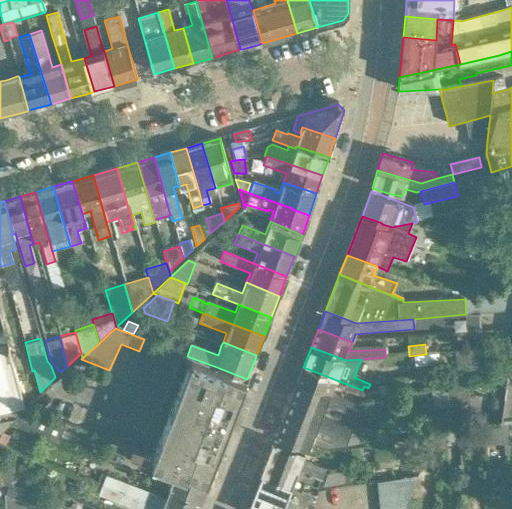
[(0,485),(1,486),(1,484),(0,481),(0,433),(12,423),(29,407),(27,401),(29,401),(16,360),(13,350),(8,351),(7,349),(0,350),(0,485)]
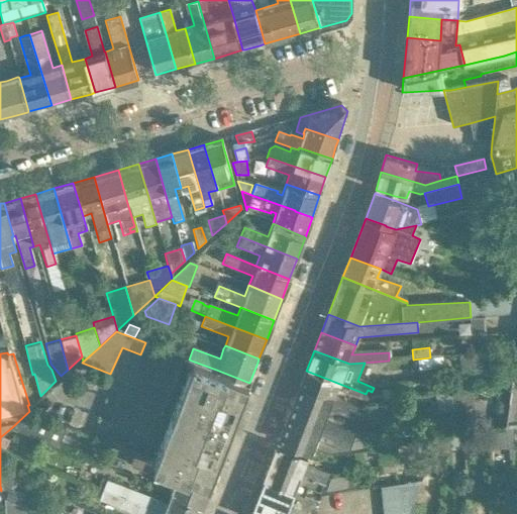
[(515,353),(471,355),(473,374),(506,369),(513,368),(515,353)]
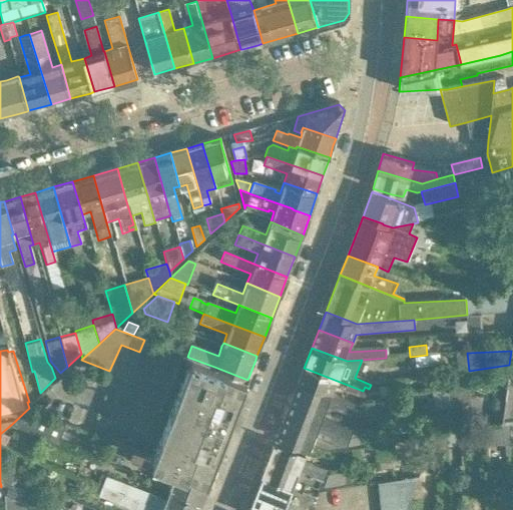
[(439,356),(424,357),(425,367),(440,365),(439,356)]
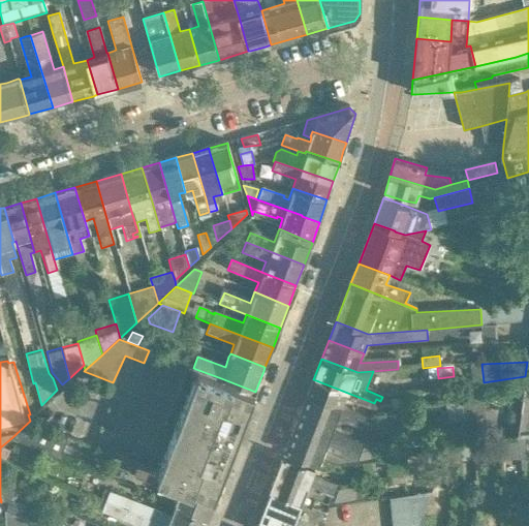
[(168,446),(157,475),(215,497),(226,468),(232,452),(255,392),(221,378),(198,370),(175,429),(168,446)]
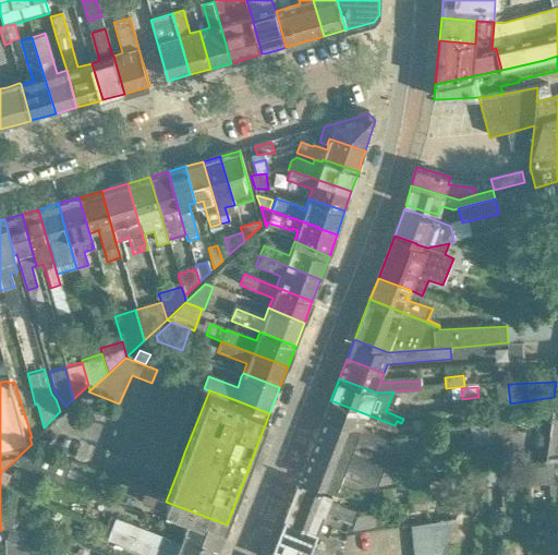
[(546,398),(510,403),(513,419),(548,413),(546,398)]
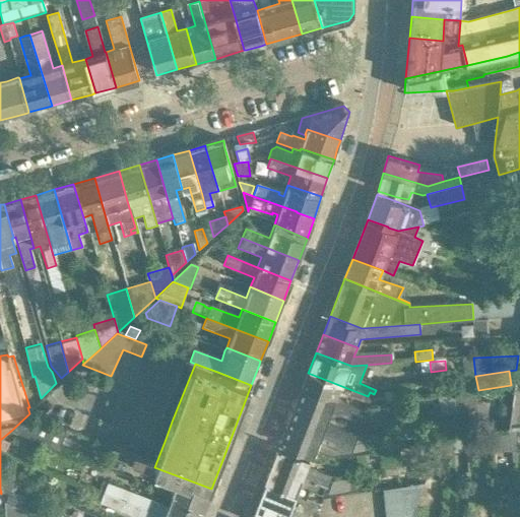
[(367,398),(368,396),(308,373),(303,388),(334,401),(337,393),(370,405),(372,400),(367,398)]
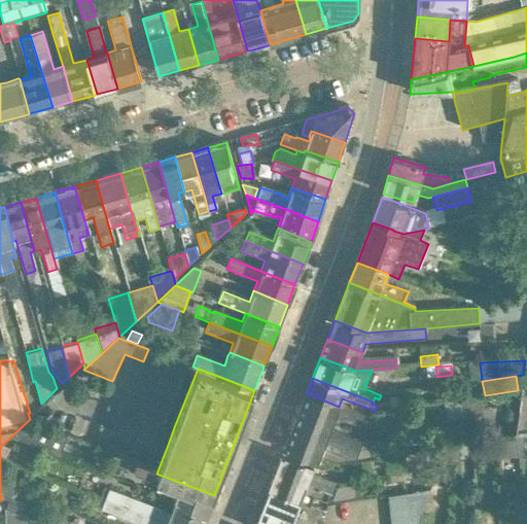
[(307,393),(299,413),(331,425),(335,417),(364,429),(370,418),(339,407),(307,393)]
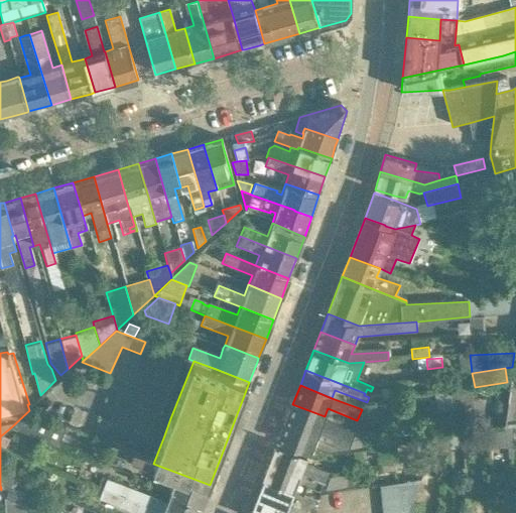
[(455,390),(444,391),(447,411),(458,409),(455,390)]
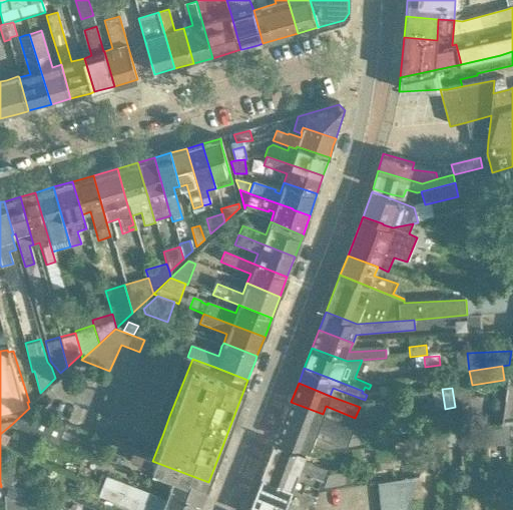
[(323,414),(291,402),(284,421),(349,444),(350,440),(366,438),(364,430),(353,429),(352,432),(321,419),(323,414)]
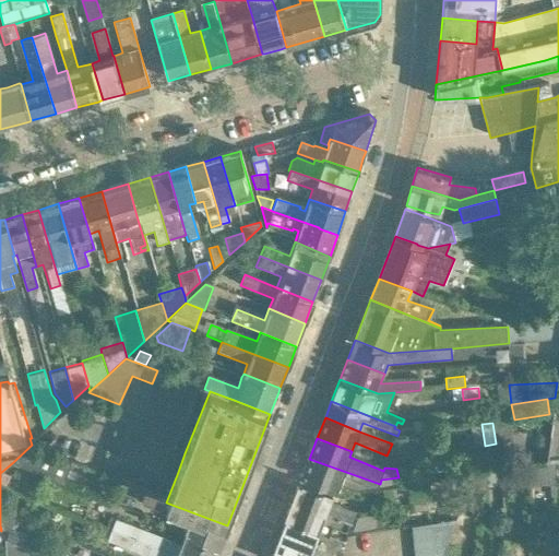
[(73,460),(32,445),(13,462),(64,483),(73,460)]
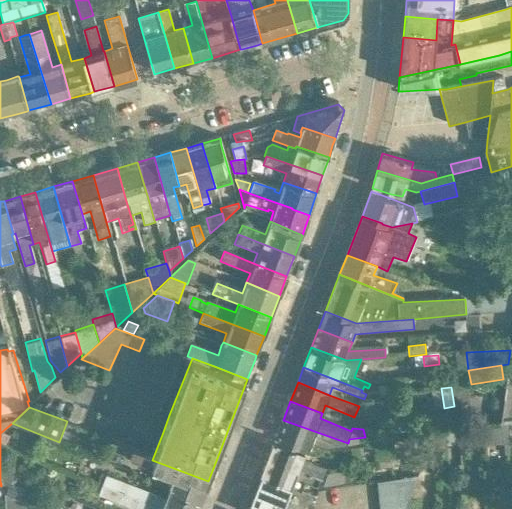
[(511,413),(503,412),(502,420),(511,421),(511,413)]
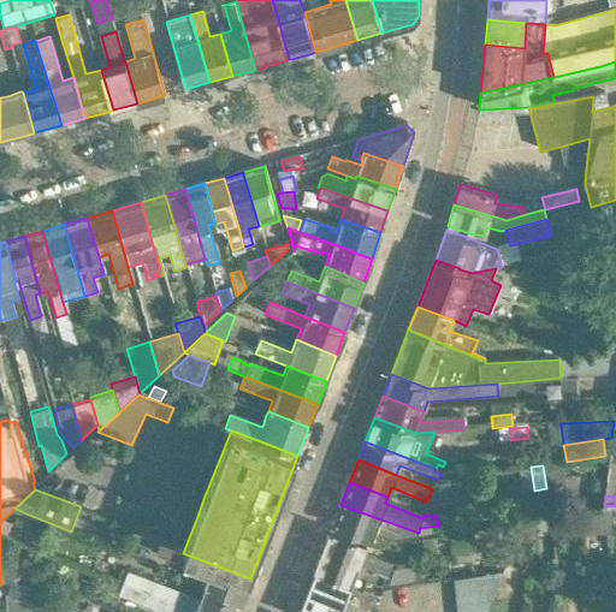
[(516,501),(516,523),(523,522),(544,521),(543,498),(516,501)]
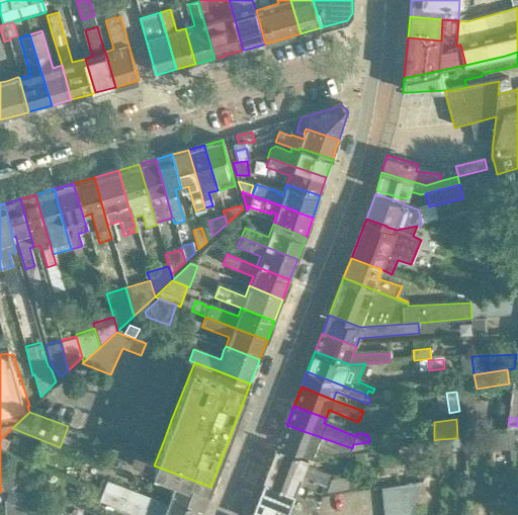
[(352,448),(286,425),(279,443),(298,450),(311,455),(313,449),(330,455),(370,449),(369,442),(353,444),(352,448)]
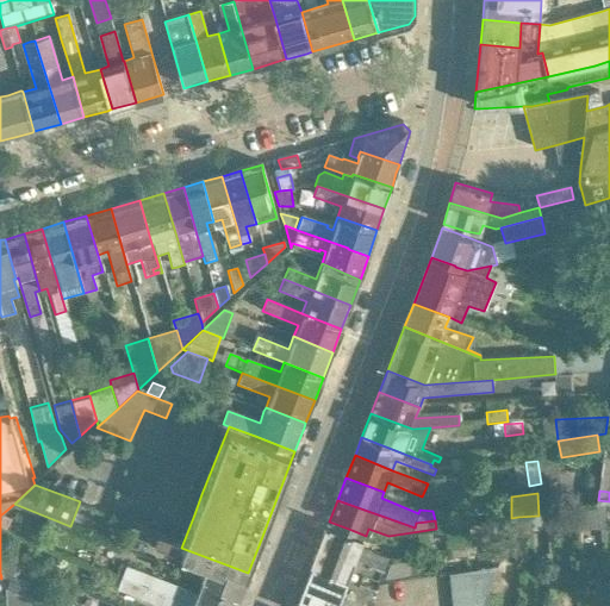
[(2,514),(0,519),(0,526),(7,530),(12,519),(2,514)]
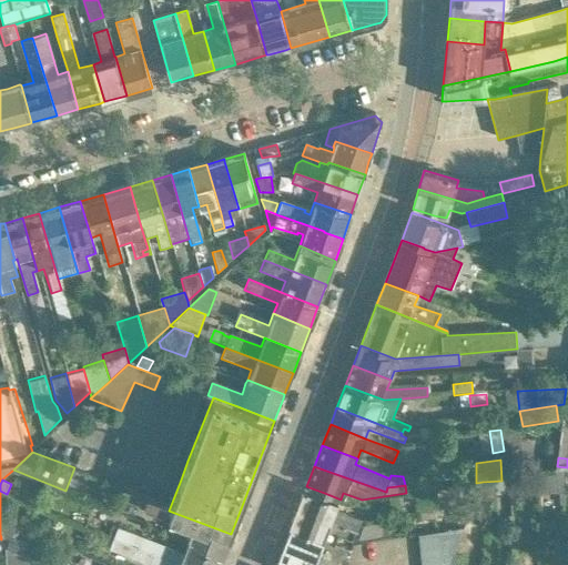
[(501,481),(483,482),(484,495),(506,494),(505,481),(501,481)]
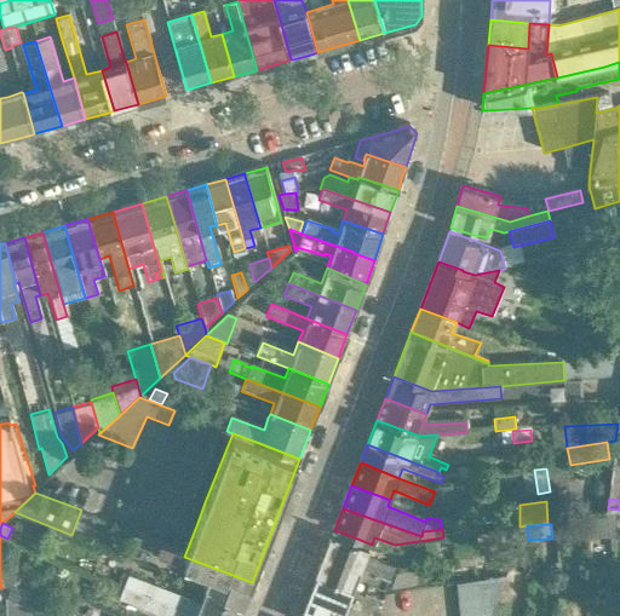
[(385,577),(389,579),(392,581),(396,571),(366,559),(369,550),(333,535),(325,556),(361,570),(361,569),(385,579),(385,577)]
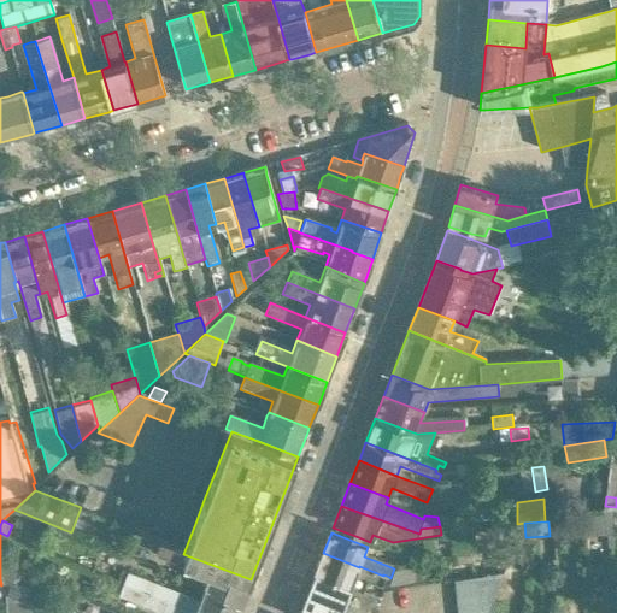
[(471,534),(452,537),(456,552),(474,548),(471,534)]
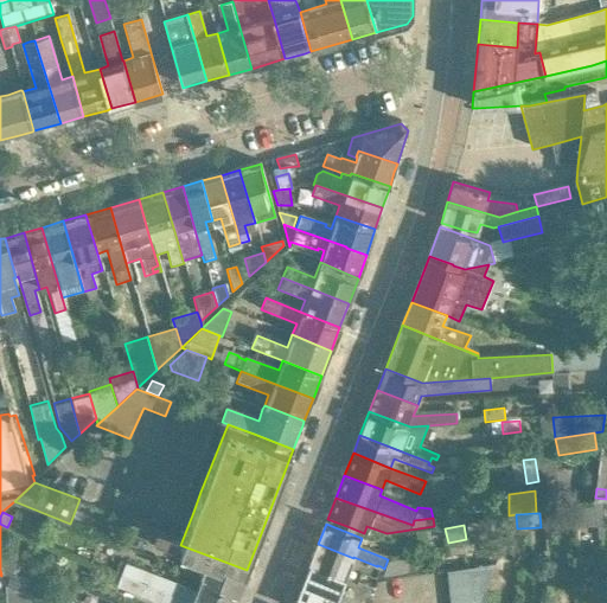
[(158,537),(154,547),(183,559),(180,566),(202,575),(199,581),(237,596),(247,570),(180,545),(158,537)]
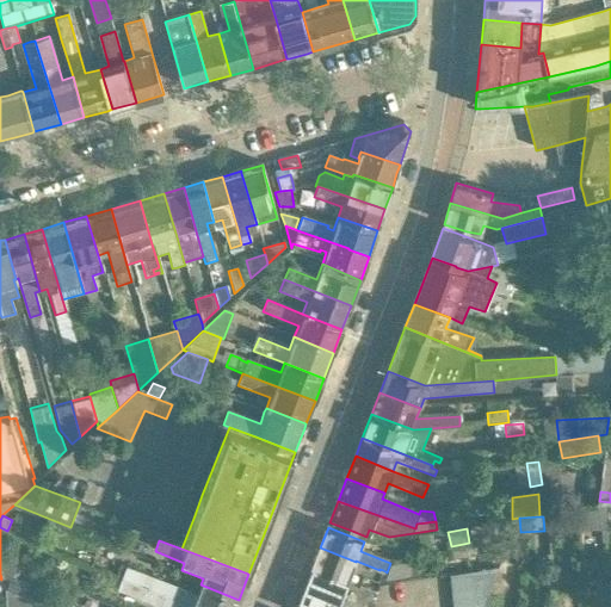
[(469,543),(451,546),(454,559),(471,556),(469,543)]
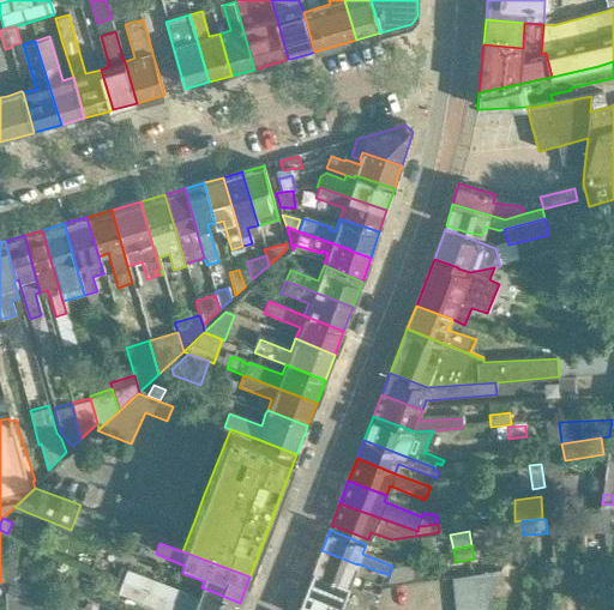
[(380,586),(385,573),(381,572),(381,573),(357,563),(357,565),(321,550),(313,571),(362,590),(366,580),(380,586)]
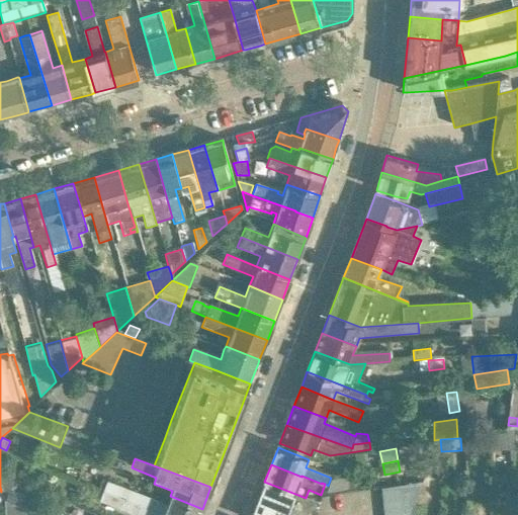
[(15,482),(0,476),(0,487),(1,490),(11,494),(15,482)]
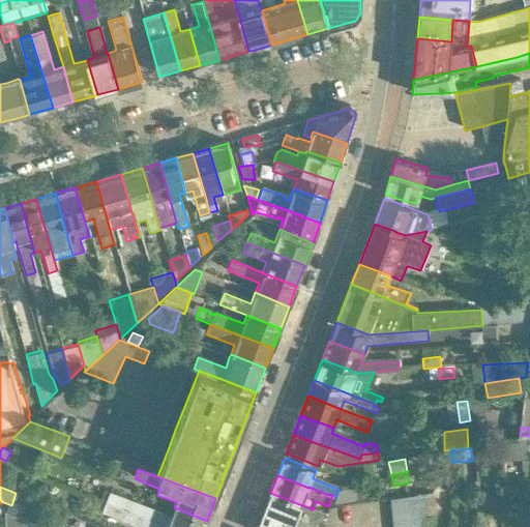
[(342,492),(336,504),(366,500),(365,489),(342,492)]
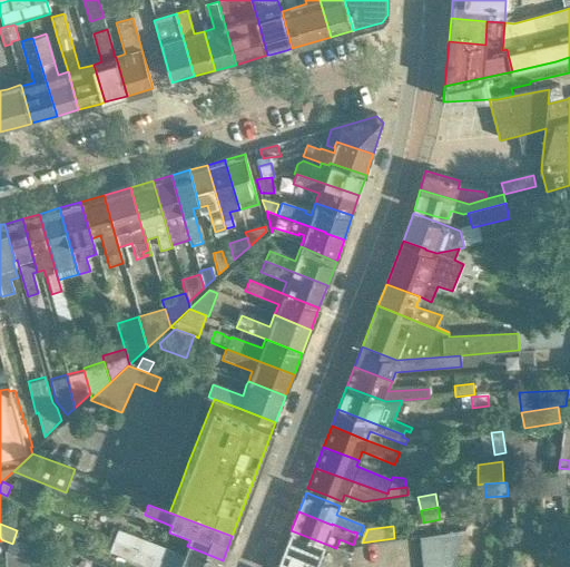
[(341,566),(346,553),(336,548),(291,530),(279,558),(276,566),(341,566)]
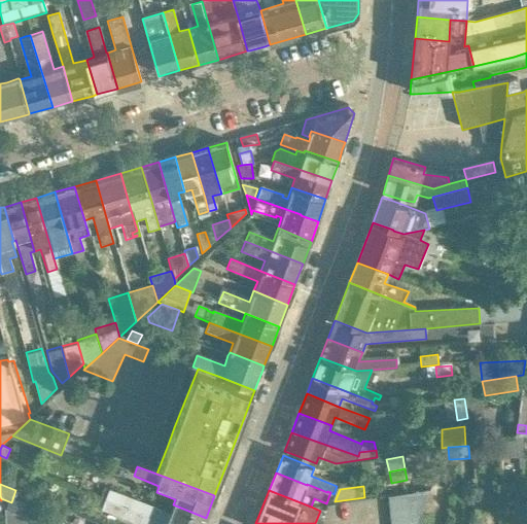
[(109,491),(105,501),(160,523),(204,523),(206,518),(173,504),(169,514),(109,491)]
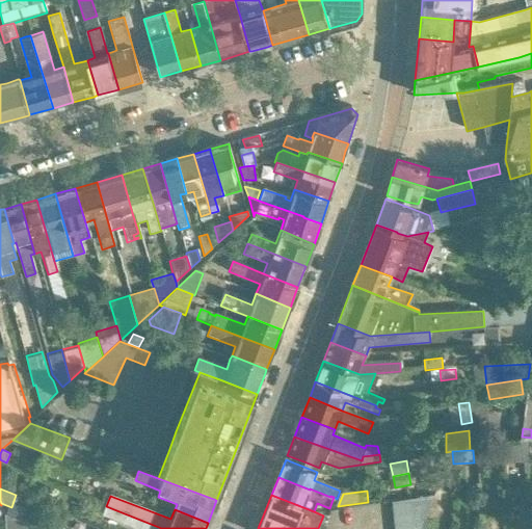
[(434,496),(392,502),(394,528),(422,528),(424,524),(425,521),(434,496)]
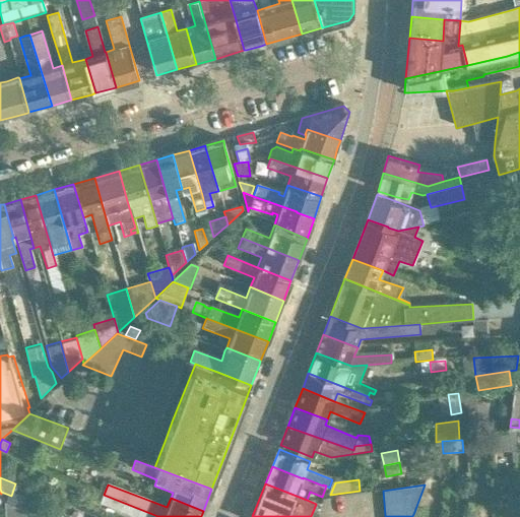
[(157,516),(104,495),(100,506),(128,516),(157,516)]
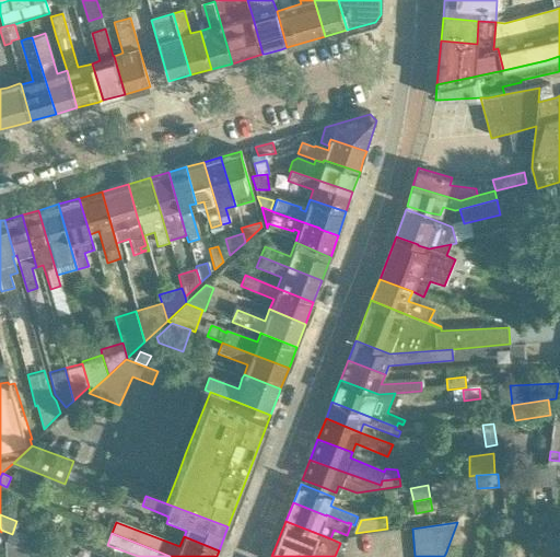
[(38,556),(6,544),(6,556),(38,556)]
